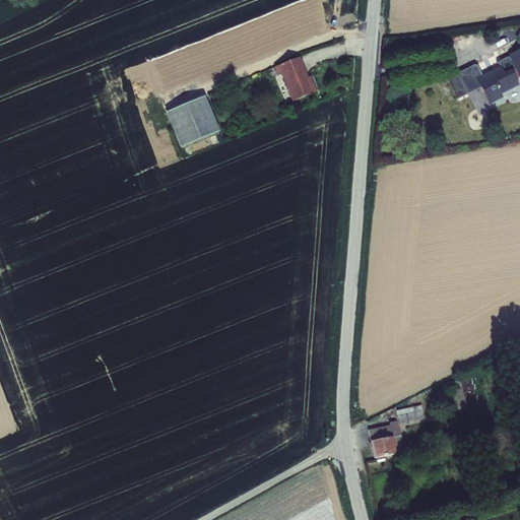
[(472,62),(460,69),(472,88),(483,83),(494,101),(506,94),(504,90),(519,80),(519,78),(516,73),(519,70),(519,47),(512,52),(519,63),(507,70),(503,63),(486,72),(482,65),(472,62)]
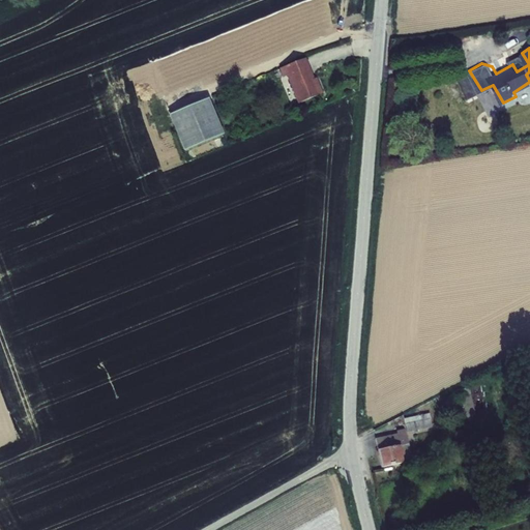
[(315,80),(303,54),(278,64),(283,72),(286,71),(297,99),(321,89),(317,79),(315,80)]
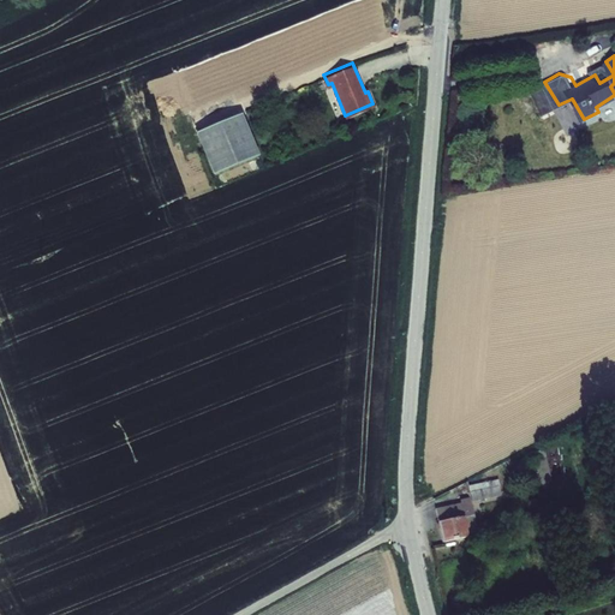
[(239,111),(195,130),(213,172),(257,153),(239,111)]
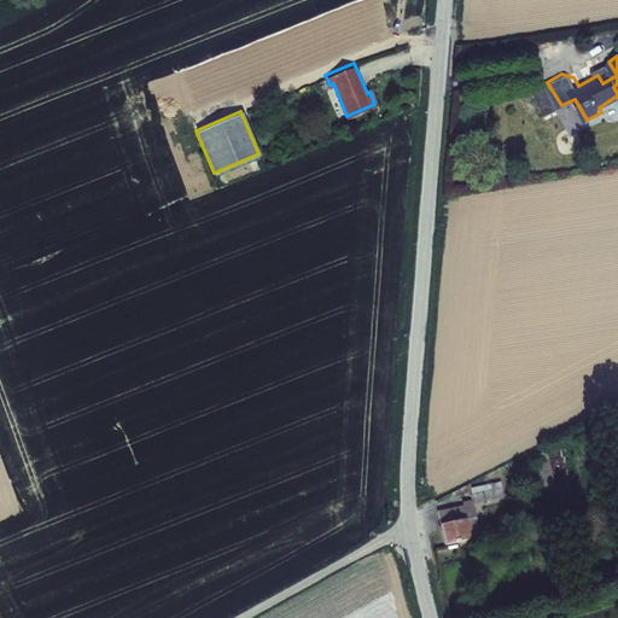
[(502,482),(472,488),(476,503),(505,499),(502,482)]
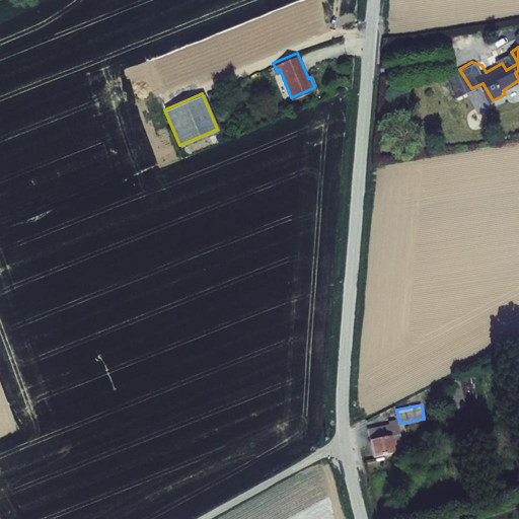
[(399,423),(369,428),(374,457),(404,452),(399,423)]
